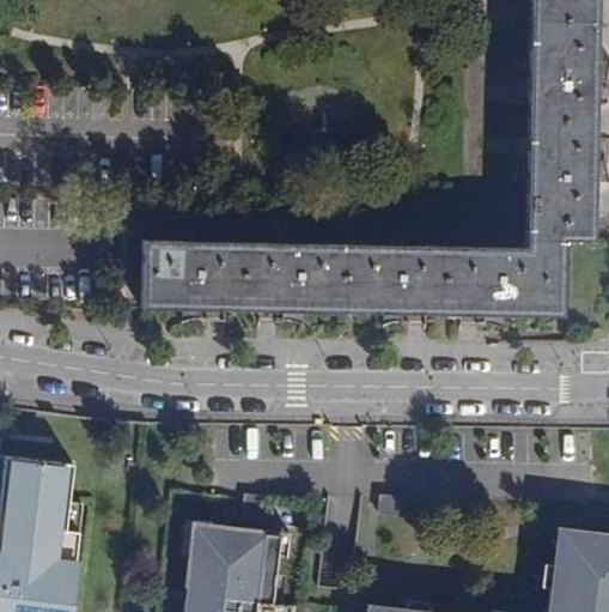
[(601,0),(533,0),(531,61),(531,79),(530,163),(530,180),(529,246),(145,241),(144,308),(187,309),(203,309),(287,310),(304,310),(389,313),(405,313),(488,314),(506,314),(566,315),(567,241),(597,240),(601,0)]
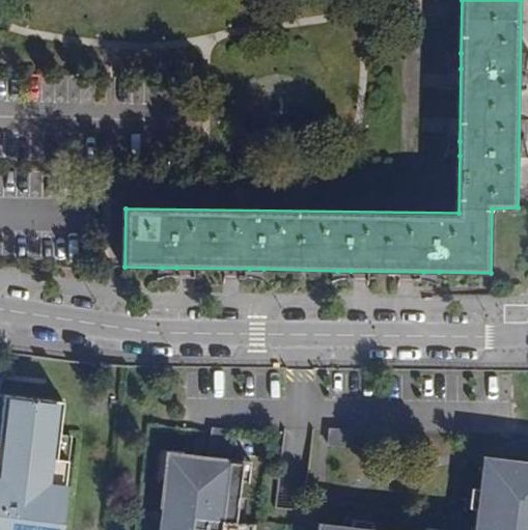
[(55,529),(64,463),(54,462),(56,437),(60,405),(0,396),(0,529),(55,529)]
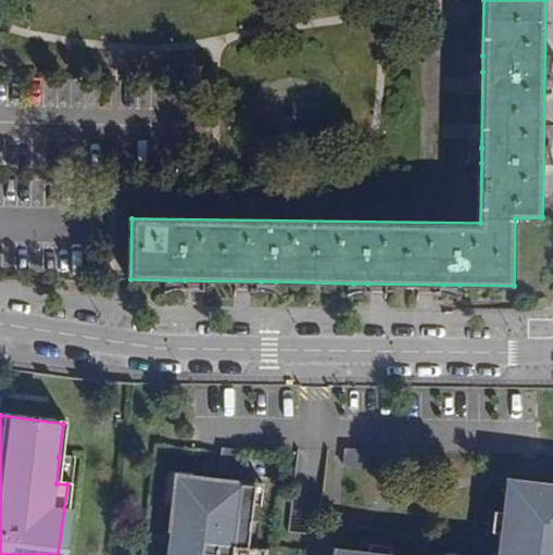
[(266,554),(268,549),(250,546),(256,486),(240,483),(243,451),(224,449),(220,494),(211,493),(212,481),(178,477),(170,554),(266,554)]
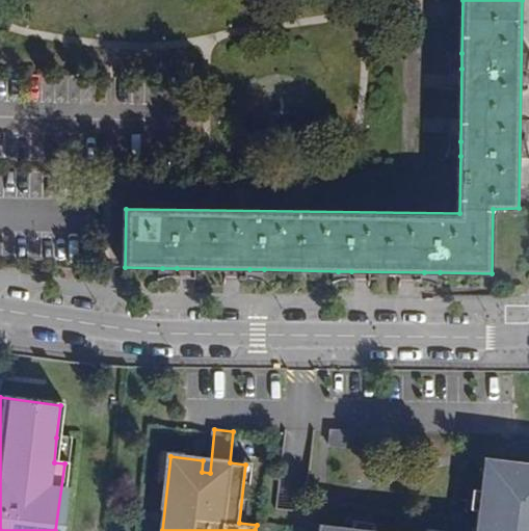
[(333,445),(358,444),(358,429),(333,429),(333,445)]
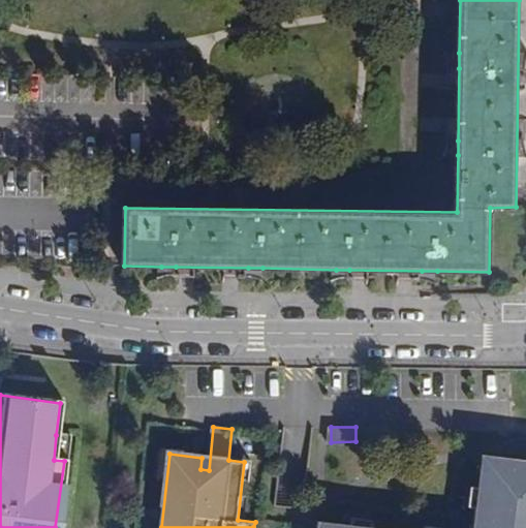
[(67,437),(56,435),(54,460),(64,461),(67,437)]
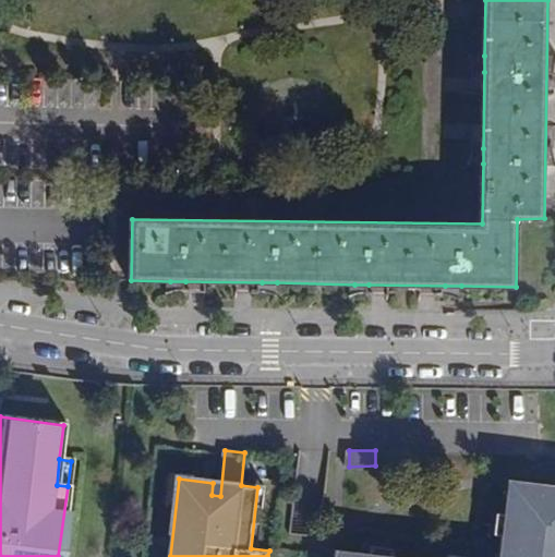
[(352,556),(554,556),(554,491),(522,487),(515,556),(352,556)]
